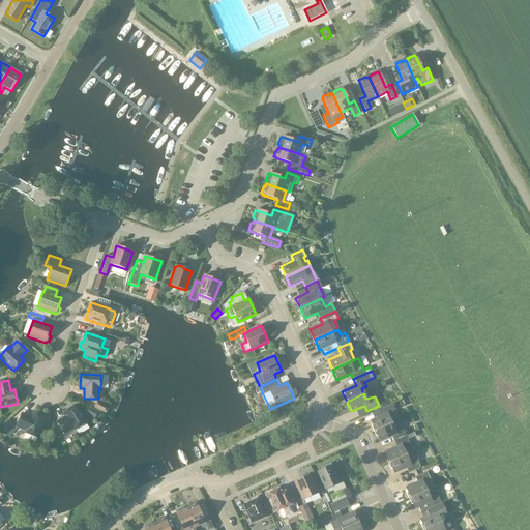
[(109,407),(97,401),(93,408),(105,414),(109,407)]
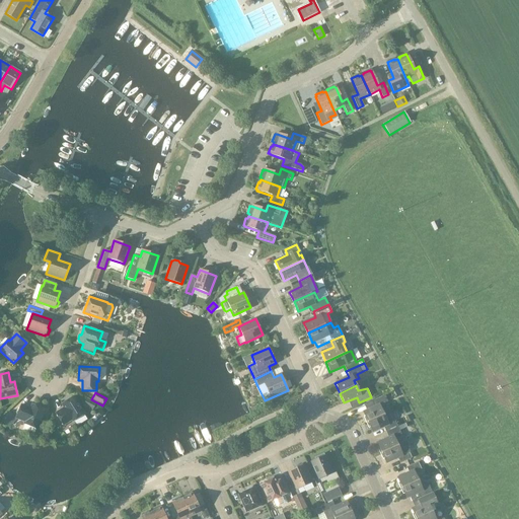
[(372,401),(374,408),(363,413),(367,423),(388,413),(384,403),(386,402),(383,396),(372,401)]
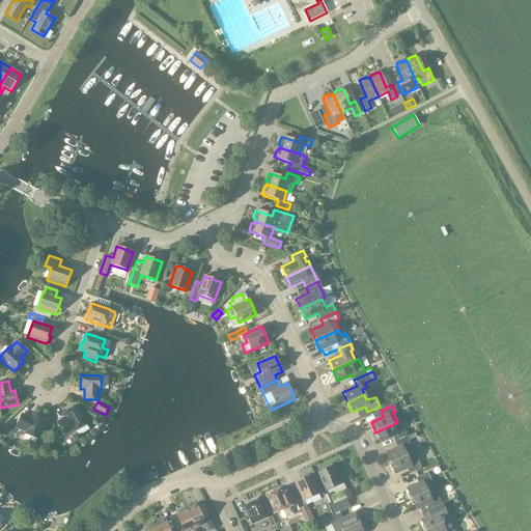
[(86,423),(75,407),(63,414),(65,418),(57,423),(64,435),(73,429),(74,431),(86,423)]
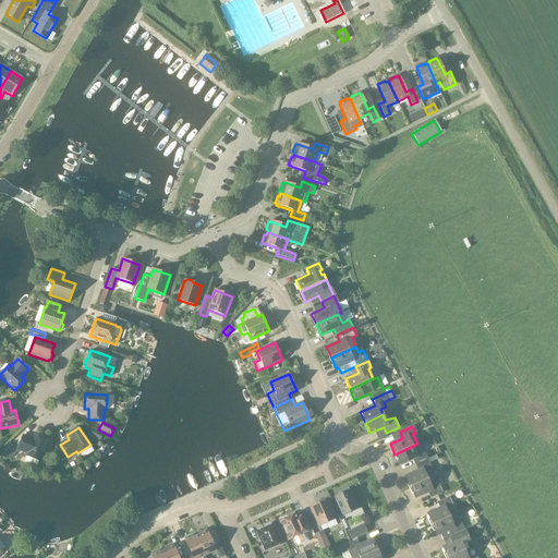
[(102,434),(93,428),(88,436),(98,441),(102,434)]
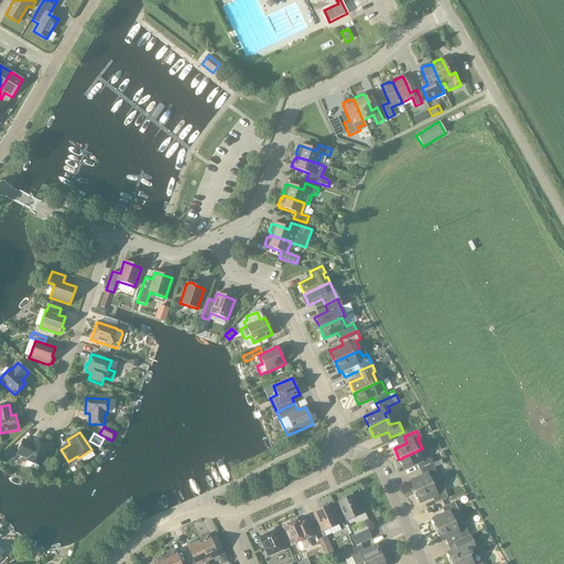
[(49,446),(34,441),(33,444),(23,441),(17,455),(26,458),(26,461),(41,466),(49,446)]
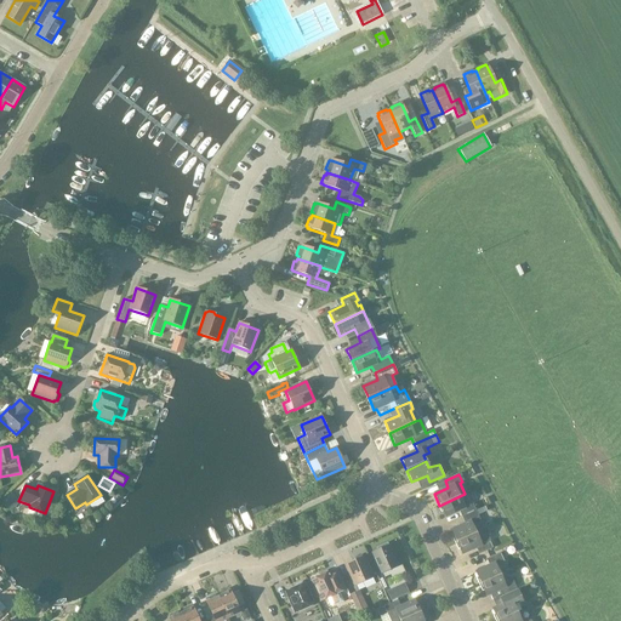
[(10,493),(1,502),(12,511),(20,502),(10,493)]
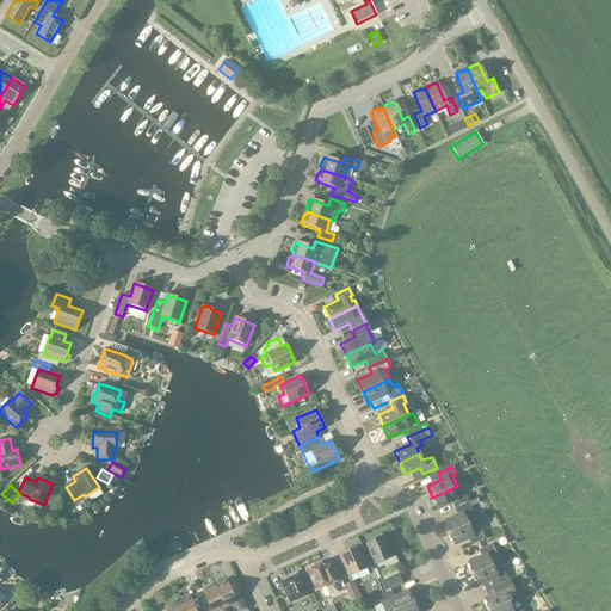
[(438,508),(451,503),(454,510),(468,503),(464,495),(462,497),(457,486),(432,498),(438,508)]
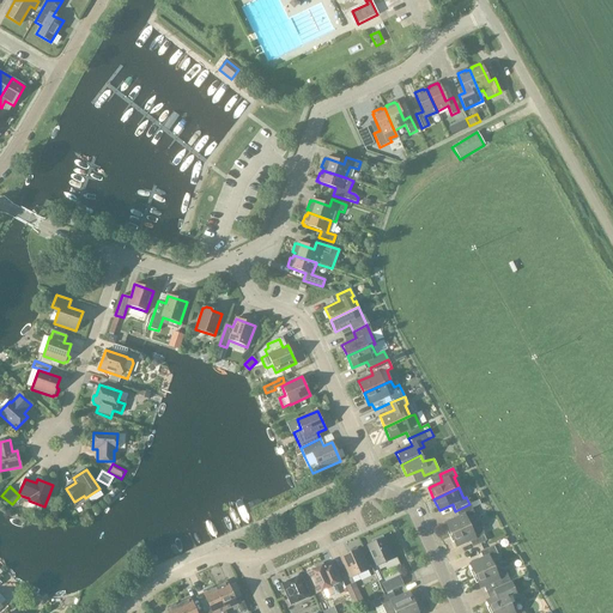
[(459,517),(445,523),(450,535),(469,527),(467,521),(474,515),(469,504),(455,511),(459,517)]
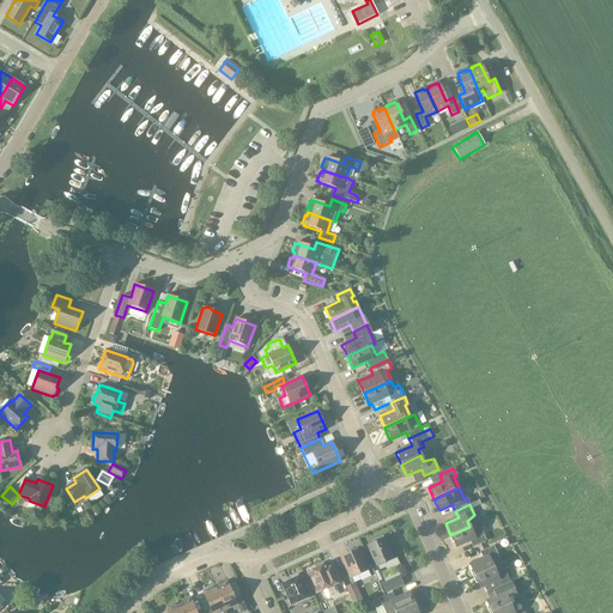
[(455,547),(469,541),(473,547),(486,541),(481,529),(478,523),(469,527),(450,535),(455,547)]
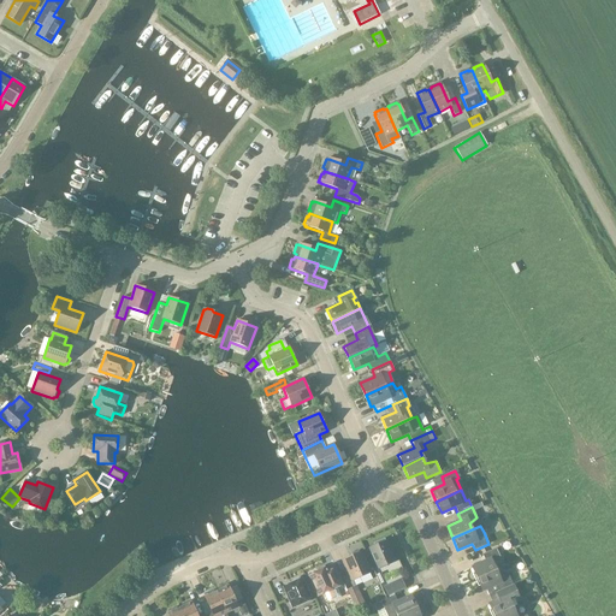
[(379,544),(367,549),(377,570),(395,562),(386,540),(385,542),(384,540),(378,543),(379,544)]
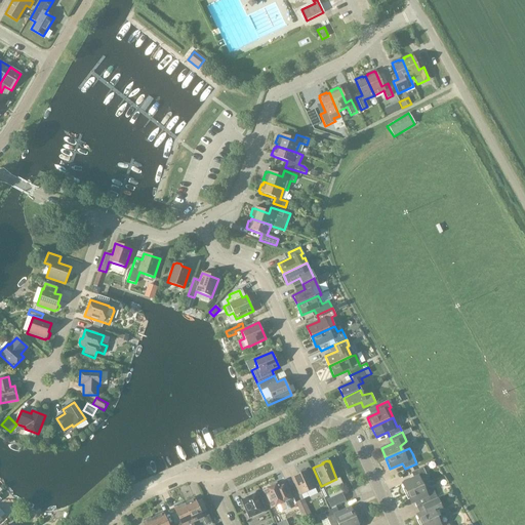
[(413,479),(402,484),(406,493),(422,486),(420,481),(427,476),(422,468),(410,473),(413,479)]
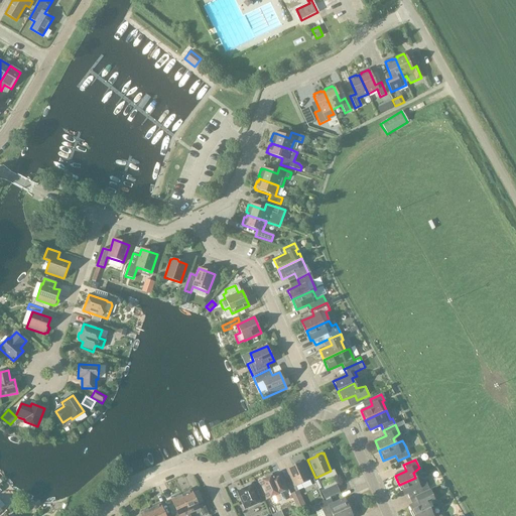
[(294,466),(286,470),(294,487),(309,480),(302,463),(301,463),(299,462),(295,464),(294,466)]
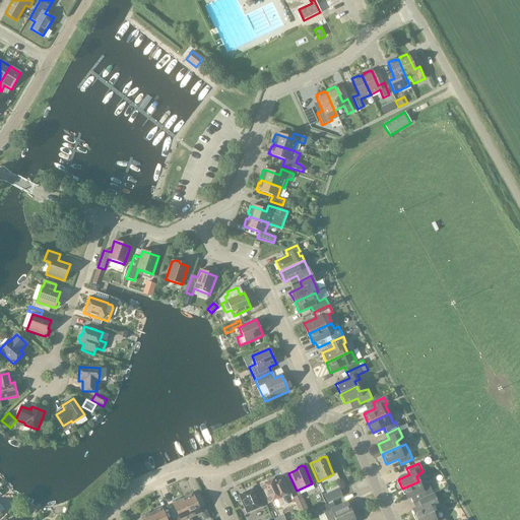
[(287,504),(285,502),(291,499),(283,480),(277,482),(275,479),(274,479),(273,478),(269,480),(268,482),(260,486),(268,504),(274,501),(277,508),(287,504)]
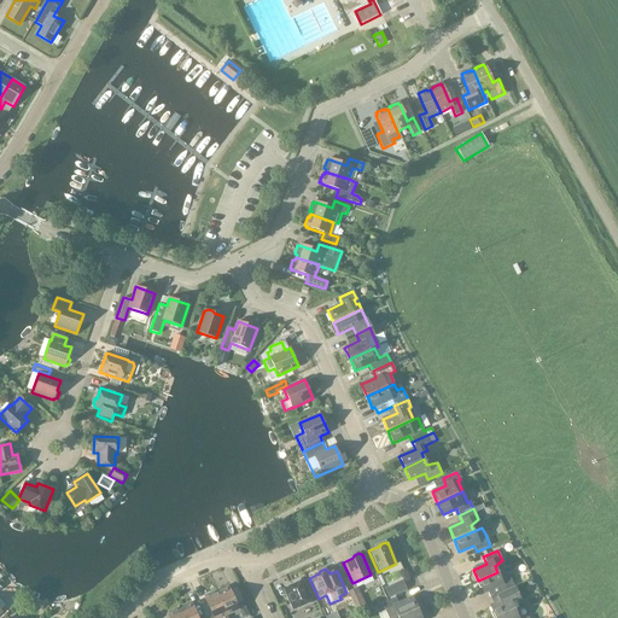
[(509,577),(500,578),(497,572),(478,581),(483,593),(497,587),(500,594),(514,587),(509,577)]
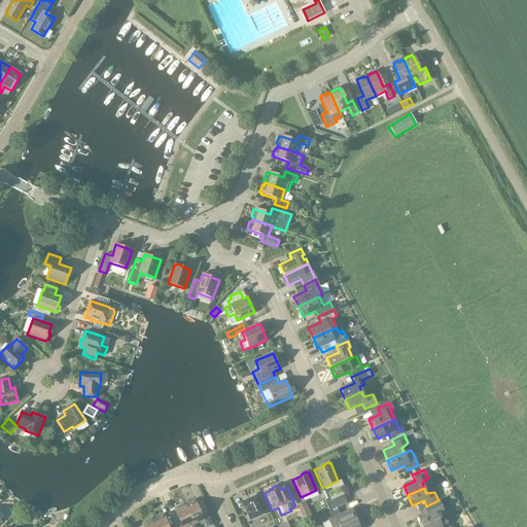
[(242,502),(250,520),(266,513),(257,495),(256,496),(255,494),(251,496),(250,498),(242,502)]
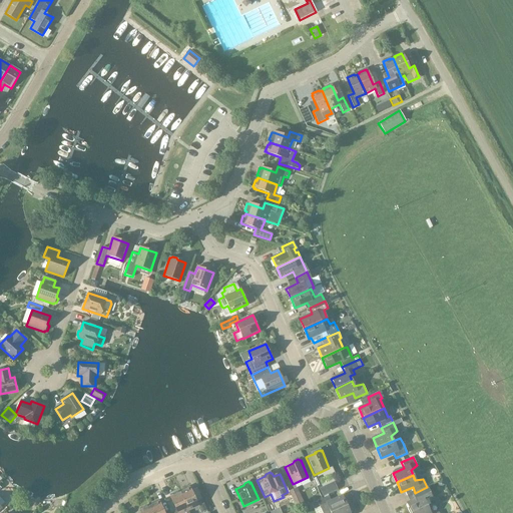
[(325,489),(320,491),(323,496),(337,490),(334,483),(325,488),(325,489)]
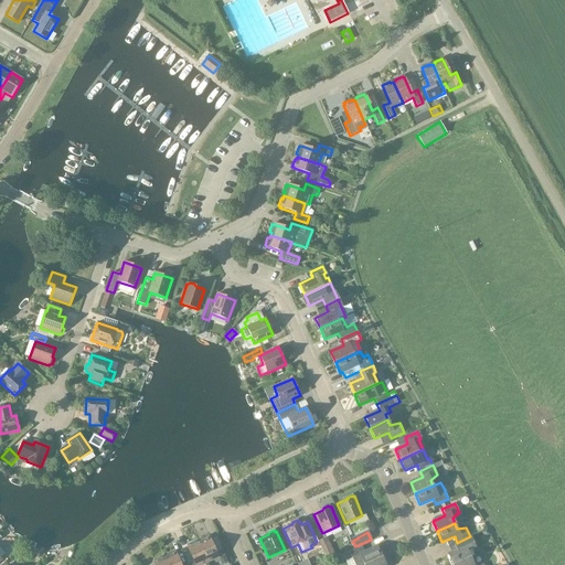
[(220,564),(222,564),(227,563),(222,550),(215,553),(209,537),(208,536),(200,540),(201,542),(198,543),(208,563),(217,557),(220,564)]
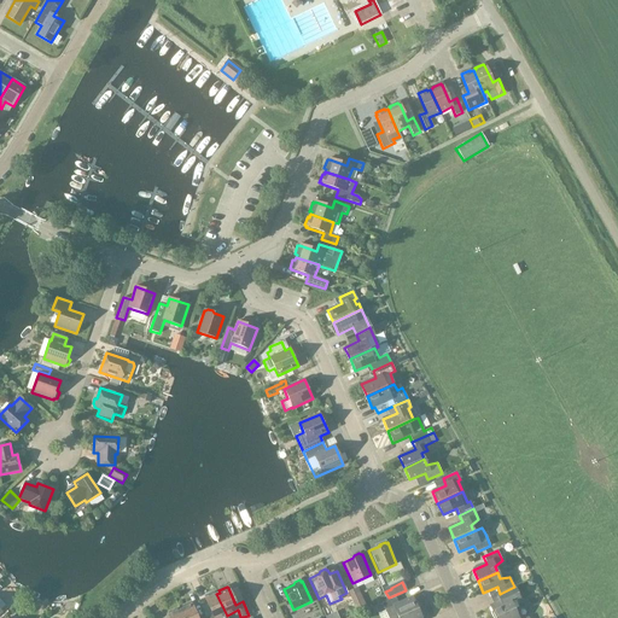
[(367,608),(357,587),(347,592),(356,613),(367,608)]
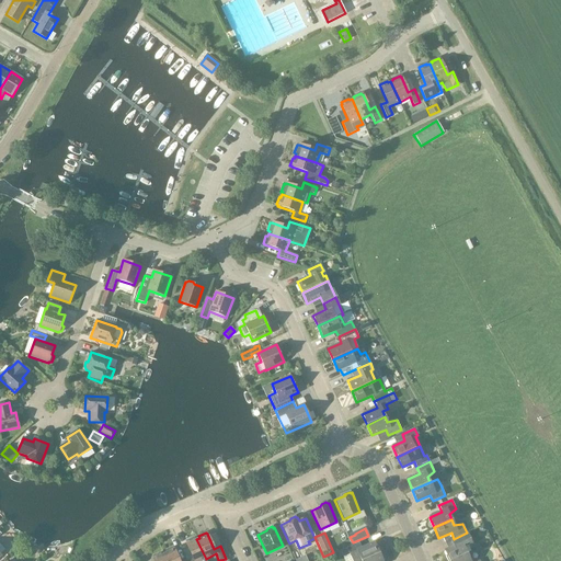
[(444,550),(448,560),(449,560),(467,553),(464,546),(471,541),(467,533),(454,539),(457,545),(444,550)]
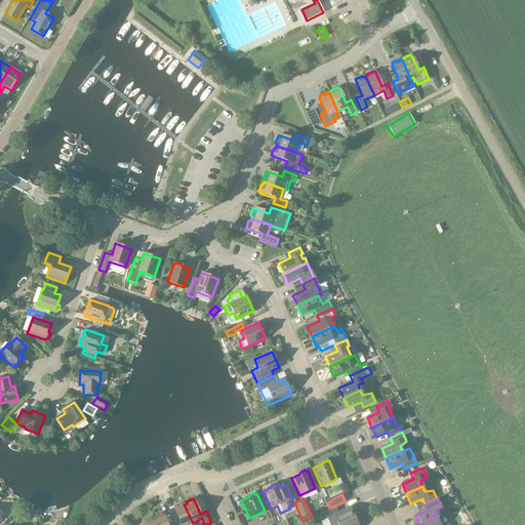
[(180,523),(174,524),(193,524),(193,523),(184,505),(182,506),(182,503),(174,507),(174,509),(180,523)]
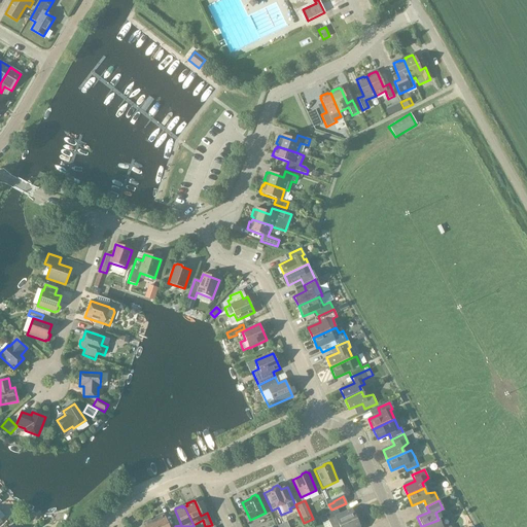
[(325,515),(330,526),(339,526),(356,520),(351,510),(340,515),(338,510),(325,515)]
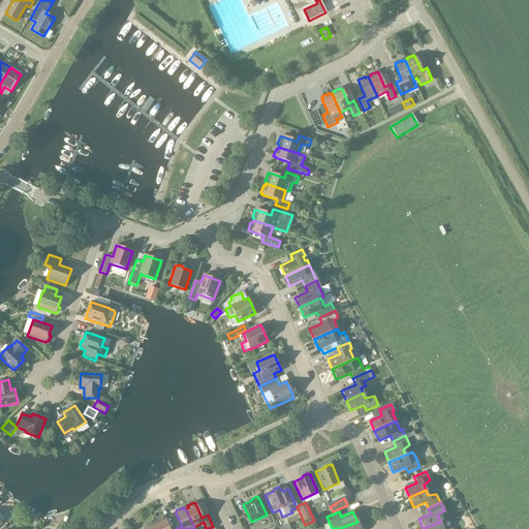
[(168,528),(164,518),(163,518),(162,517),(155,520),(156,521),(154,522),(156,528),(168,528)]
